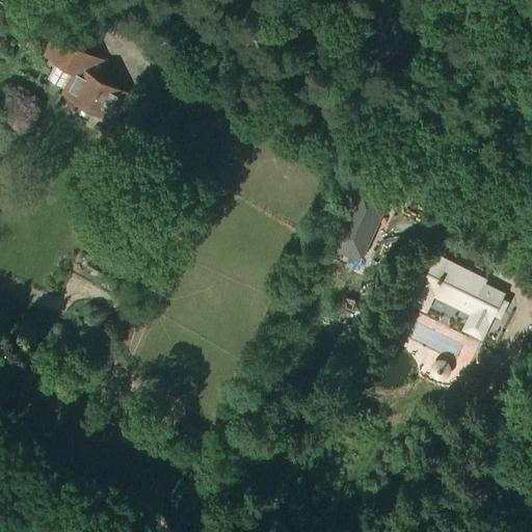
[(97,74),(105,59),(72,41),(80,28),(57,16),(49,30),(53,34),(43,53),(56,61),(47,78),(62,86),(71,70),(73,71),(61,91),(117,122),(134,95),(97,74)]
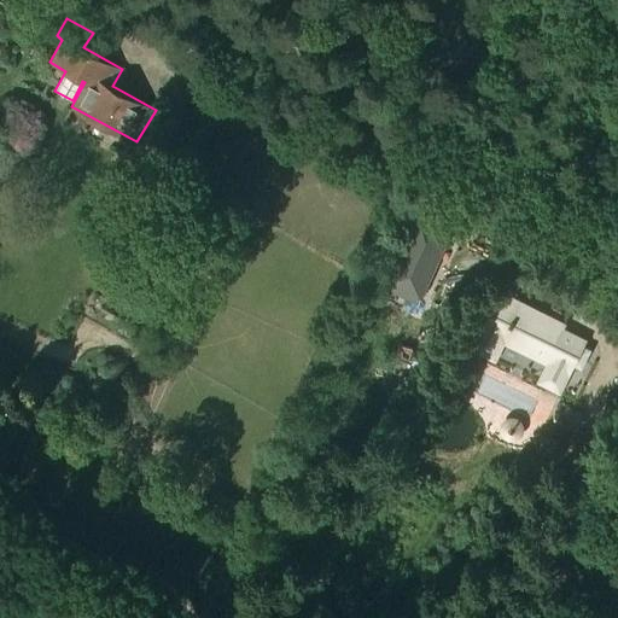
[(418,213),(385,286),(423,303),(455,231),(418,213)]
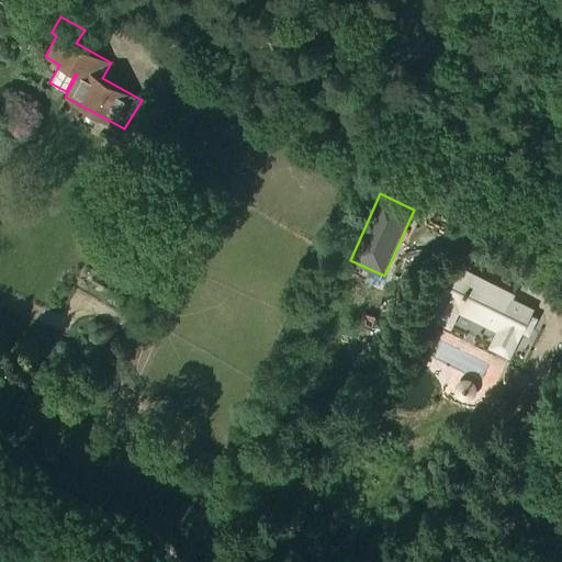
[(506,301),(484,291),(486,285),(450,266),(434,299),(517,340),(534,308),(509,295),(506,301)]
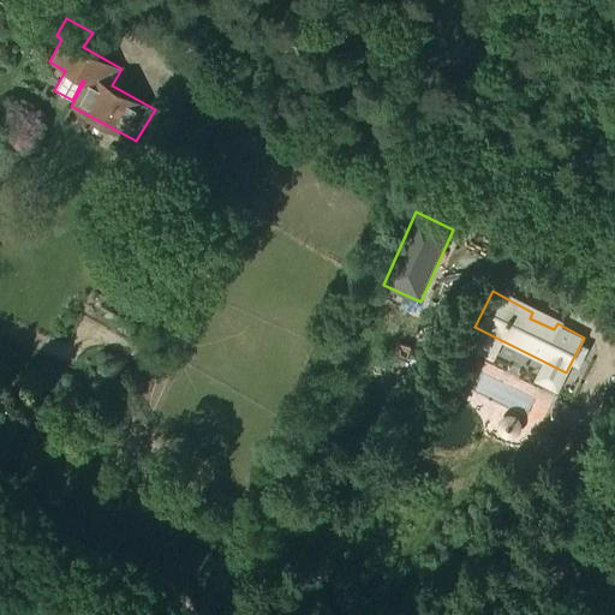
[(520,396),(526,380),(494,370),(489,387),(520,396)]
